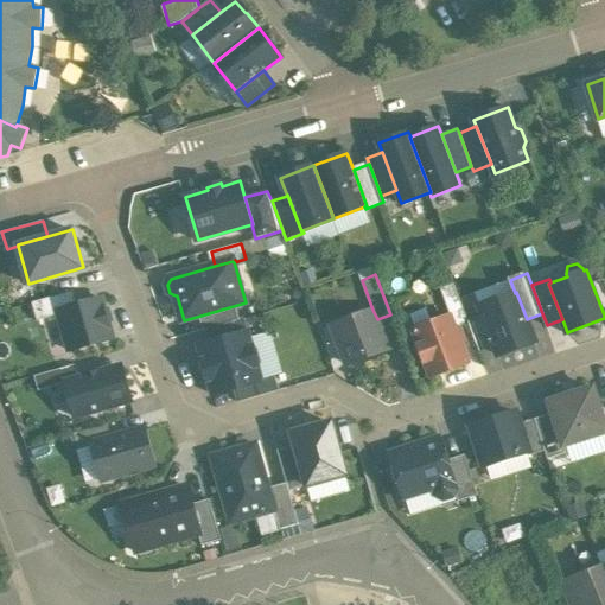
[(454,282),(441,288),(451,314),(456,328),(470,323),(454,282)]
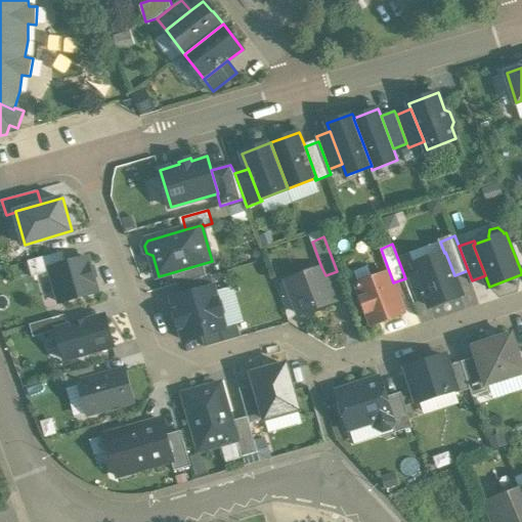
[(444,253),(415,263),(419,273),(427,296),(431,306),(462,294),(454,275),(445,252),(444,253)]
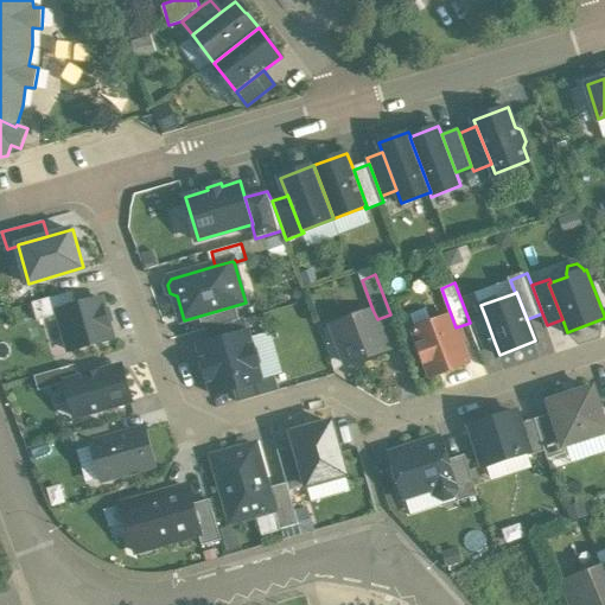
[(42,323),(62,318),(59,309),(78,304),(76,293),(37,304),(42,323)]
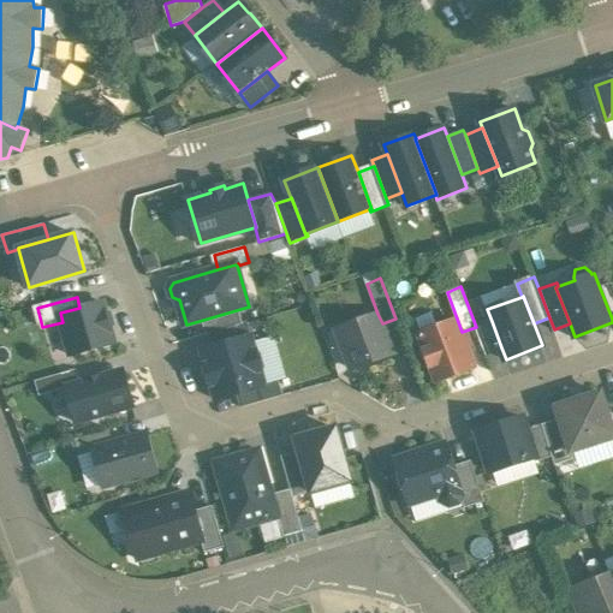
[(79,308),(60,313),(63,322),(72,355),(114,343),(102,301),(79,308)]
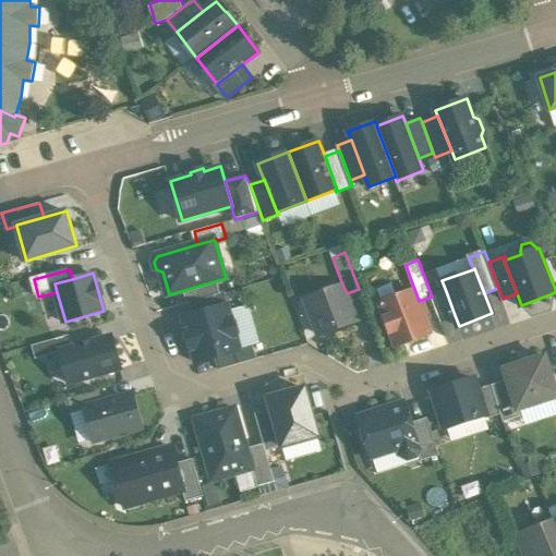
[(222,293),(218,280),(184,290),(188,303),(200,300),(222,293)]
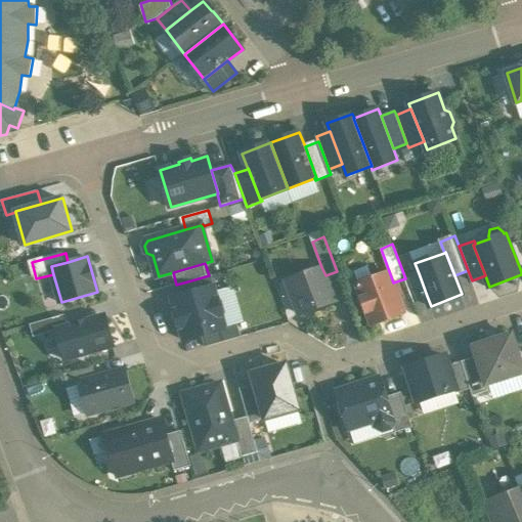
[(321,267),(288,279),(301,313),(335,301),(325,275),(321,267)]
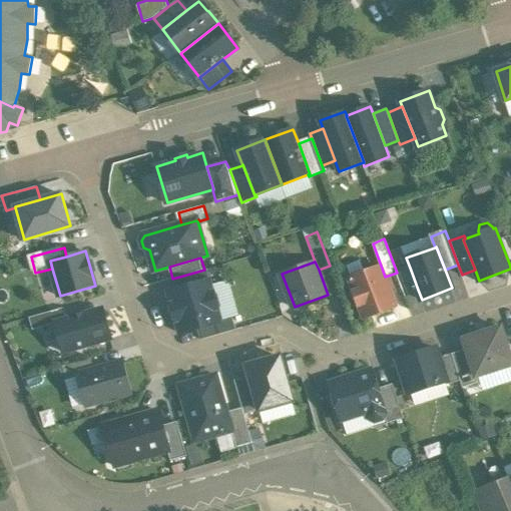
[(381,266),(350,278),(351,283),(351,286),(356,299),(358,301),(365,318),(396,306),(385,277),(381,266)]
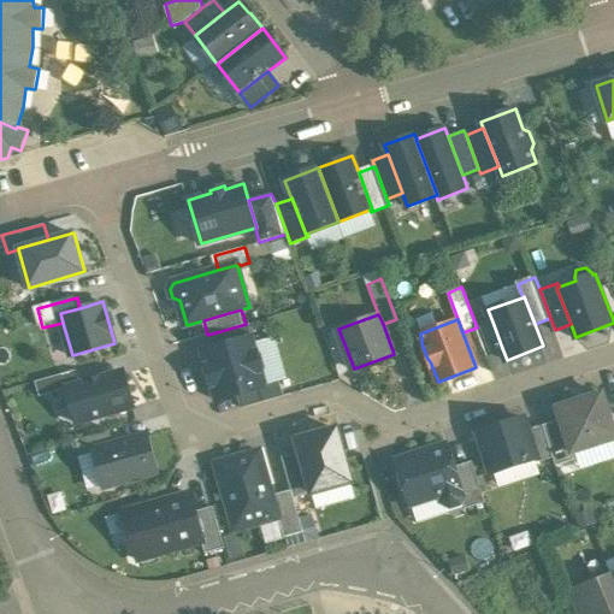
[(493,322),(477,328),(486,354),(502,348),(493,322)]
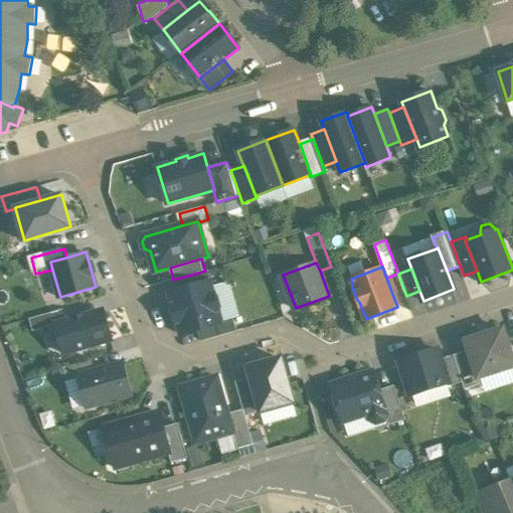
[(205,271),(184,277),(187,288),(210,282),(207,270),(205,271)]
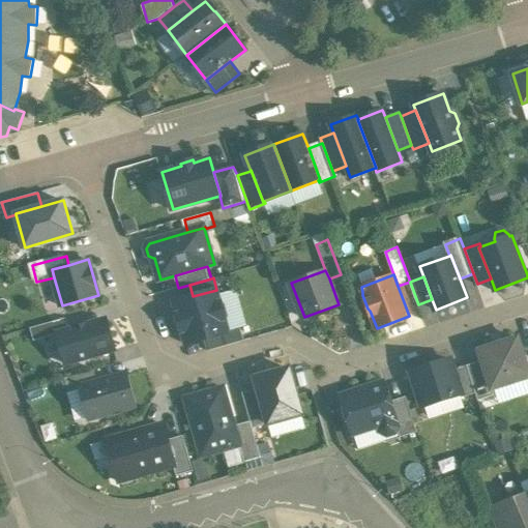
[(193,296),(175,301),(186,344),(205,339),(229,331),(216,290),(193,296)]
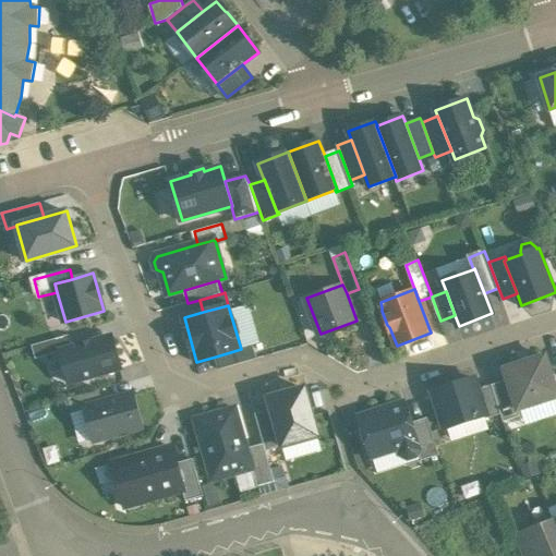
[(70,334),(33,345),(36,359),(61,351),(74,347),(70,334)]
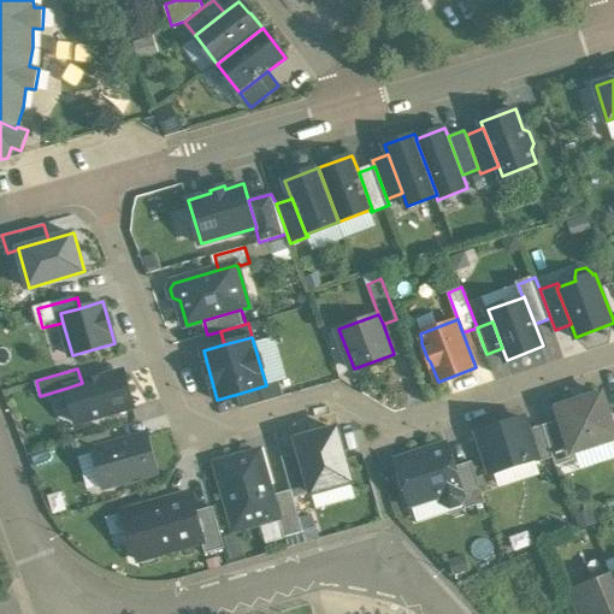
[(104,379),(100,377),(82,383),(68,388),(77,423),(102,415),(105,417),(119,412),(120,409),(134,406),(124,373),(104,379)]
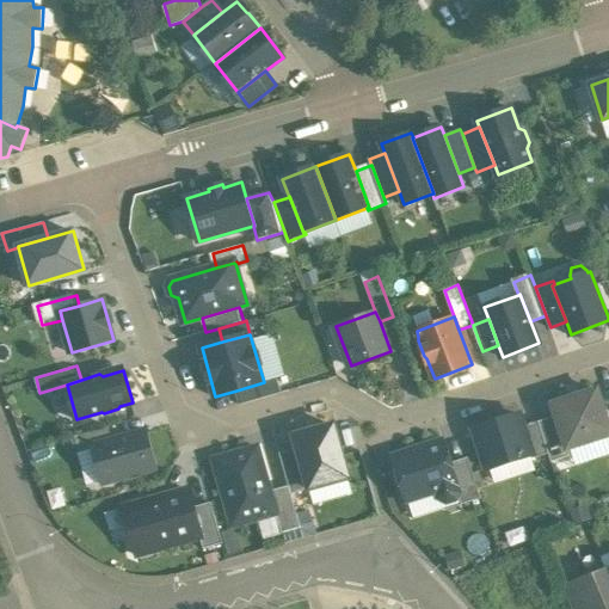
[(264,382),(237,391),(240,404),(282,392),(277,379),(264,382)]
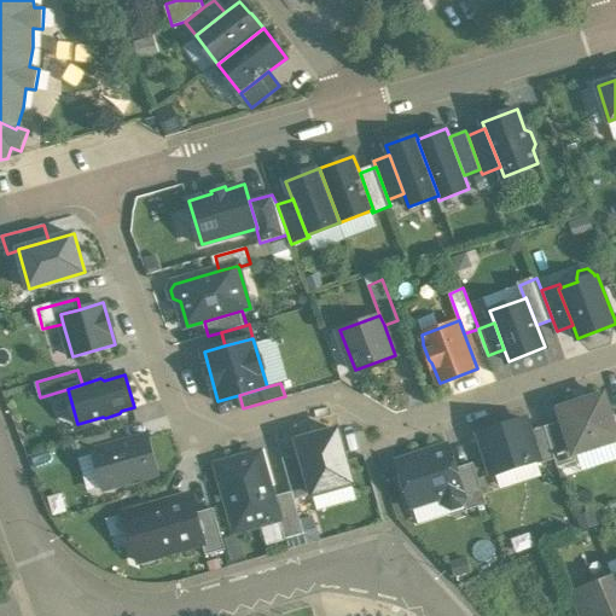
[(615,429),(604,394),(559,408),(574,453),(615,440),(615,429)]
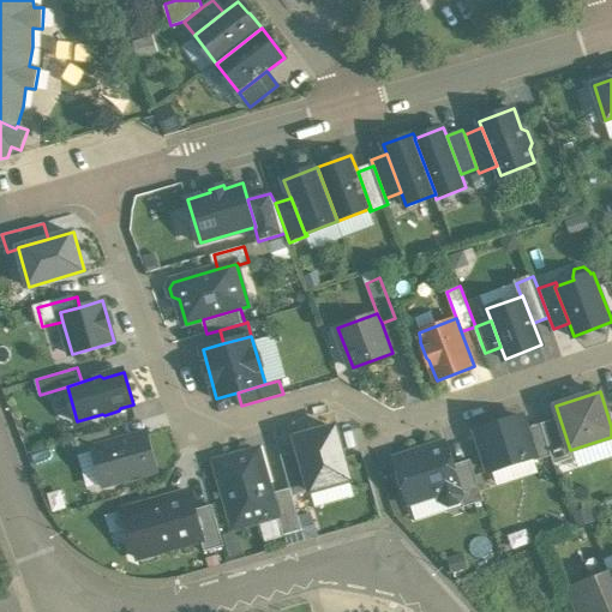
[(523,417),(477,431),(490,471),(534,456),(535,456),(527,429),(523,417)]
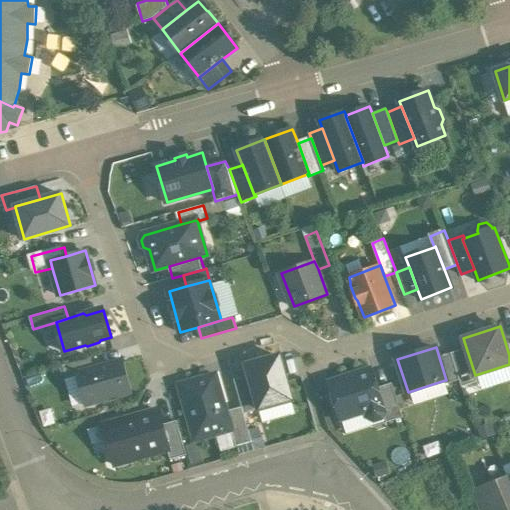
[(451,353),(439,357),(446,380),(445,380),(446,384),(460,379),(451,353)]
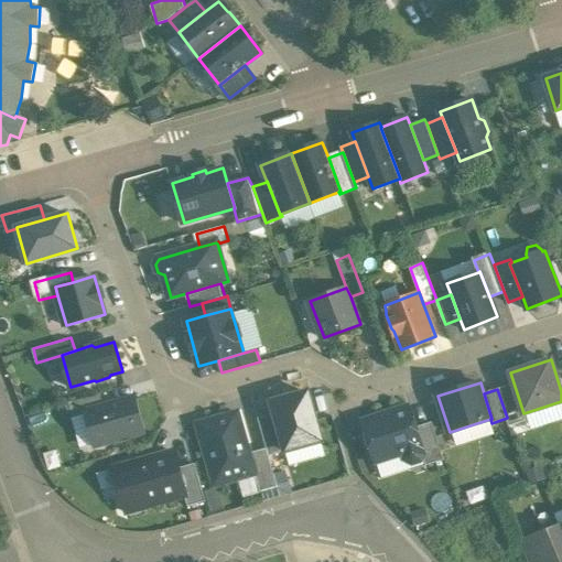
[(309,391),(272,402),(276,412),(285,451),(322,441),(309,391)]
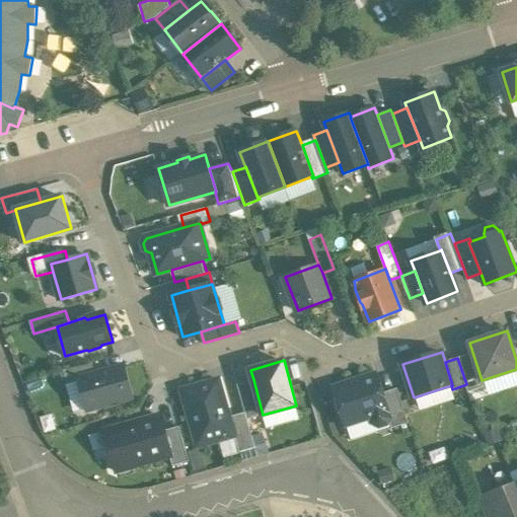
[(92,362),(69,368),(72,380),(78,378),(96,373),(92,362)]
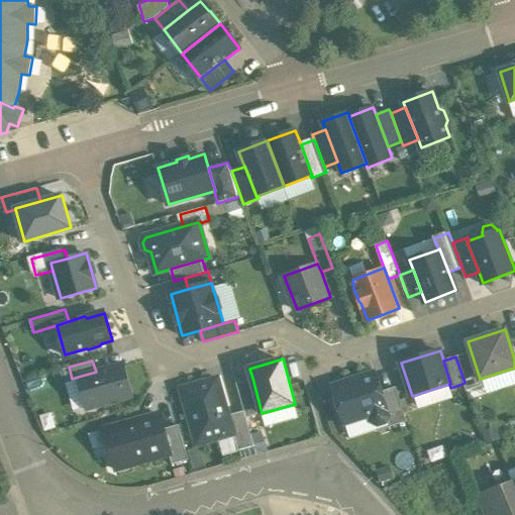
[(96,372),(78,377),(86,408),(132,395),(124,364),(96,372)]
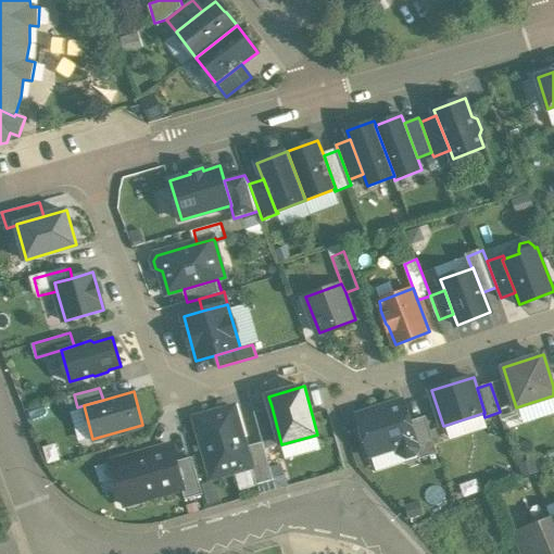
[(403,400),(357,414),(370,455),(399,447),(400,453),(407,456),(415,454),(417,449),(418,447),(410,420),(403,400)]
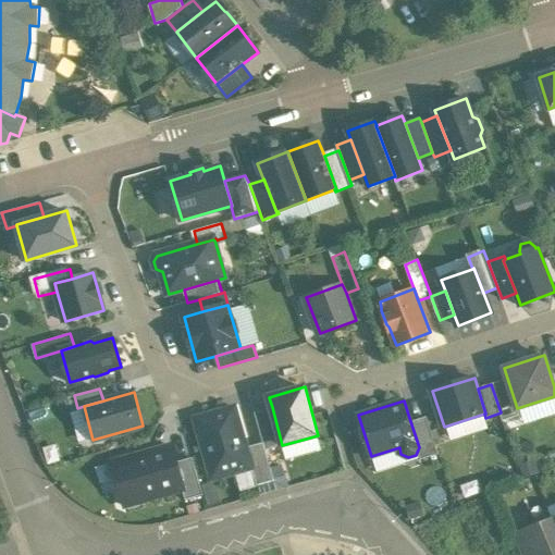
[(247,447),(235,406),(196,418),(212,479),(253,467),(247,447)]
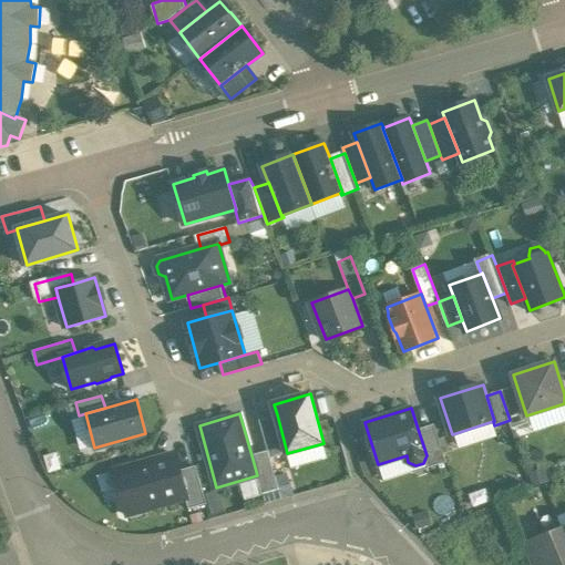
[(277,414),(259,420),(268,450),(270,458),(287,453),(277,414)]
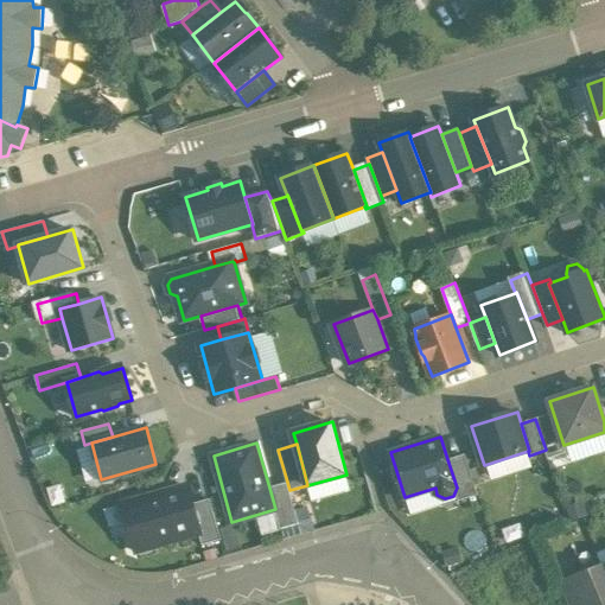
[(478,495),(465,453),(447,459),(457,488),(456,490),(459,501),(478,495)]
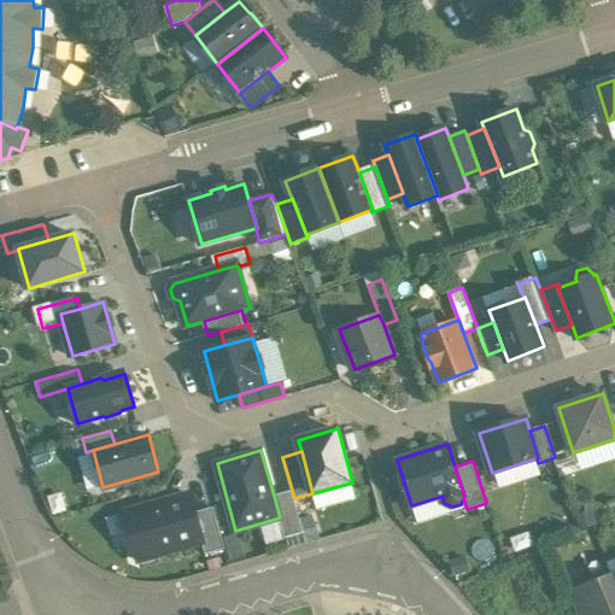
[(292,490),(274,496),(280,517),(285,537),(304,532),(294,498),(292,490)]
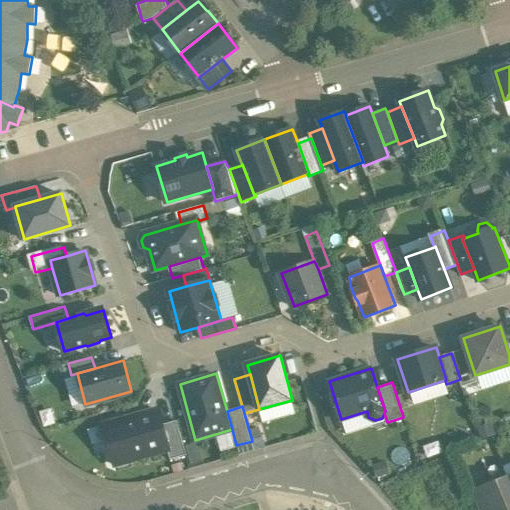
[(159,410),(105,426),(117,466),(171,450),(163,424),(159,410)]
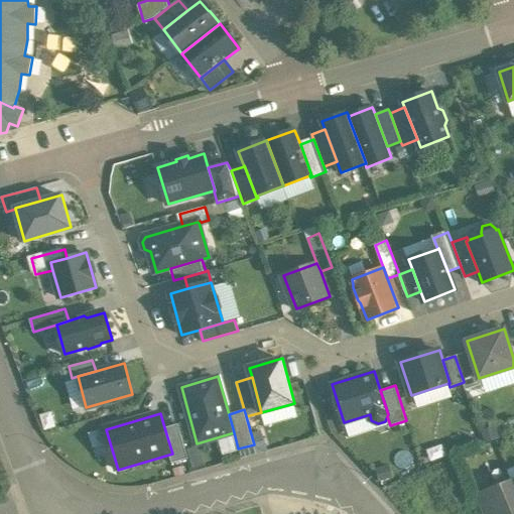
[(188,457),(178,423),(164,427),(172,454),(174,461),(188,457)]
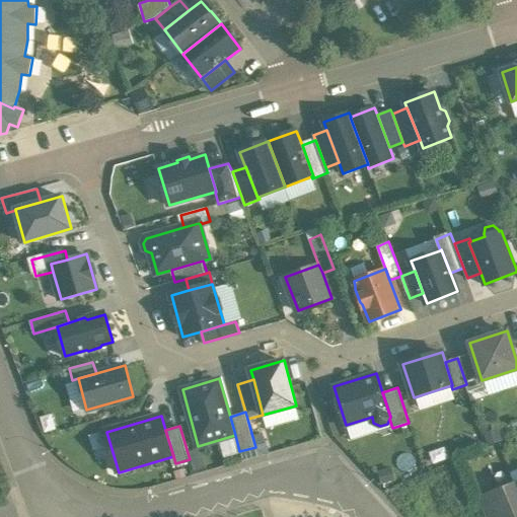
[(516,484),(493,494),(502,516),(501,516),(516,516),(516,484)]
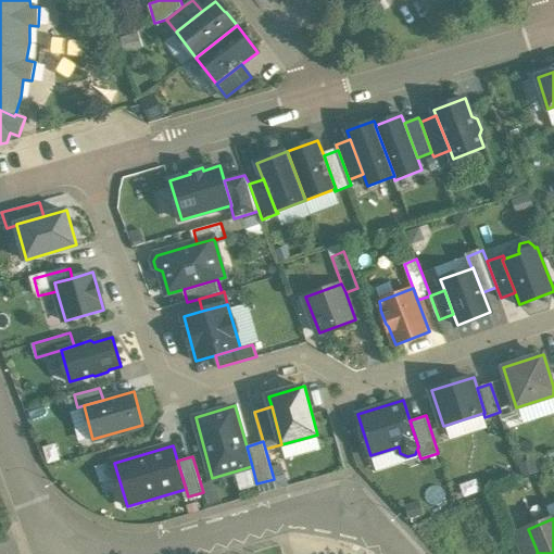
[(538,553),(528,529),(514,534),(521,553),(534,553),(537,553),(538,553)]
